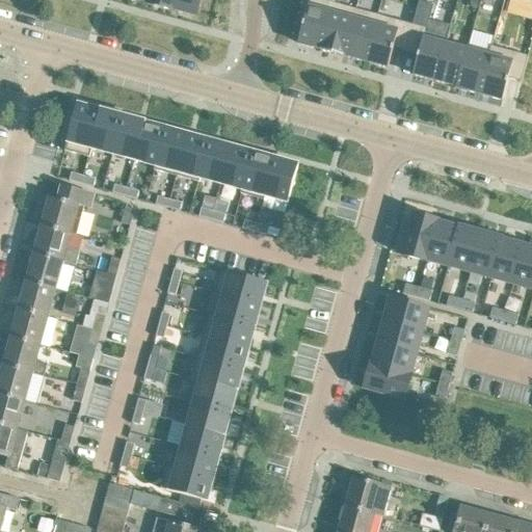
[(175,0),(150,0),(150,3),(150,4),(173,10),(173,9),(175,0)]
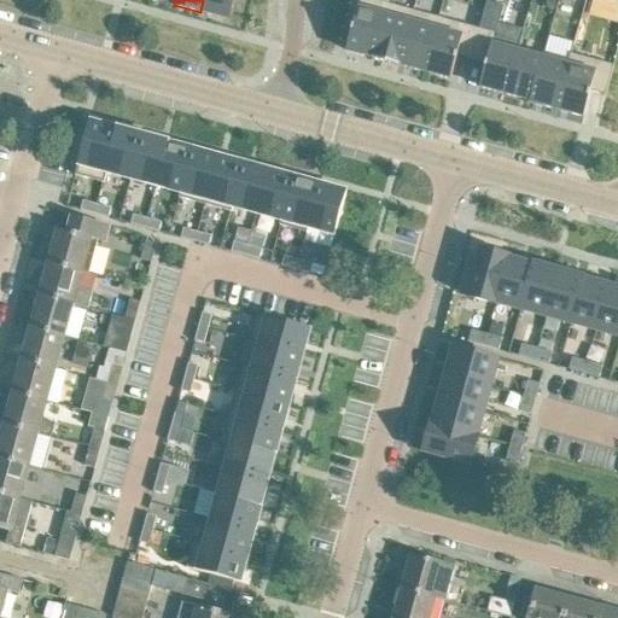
[(233,0),(203,0),(200,11),(228,18),(233,0)]
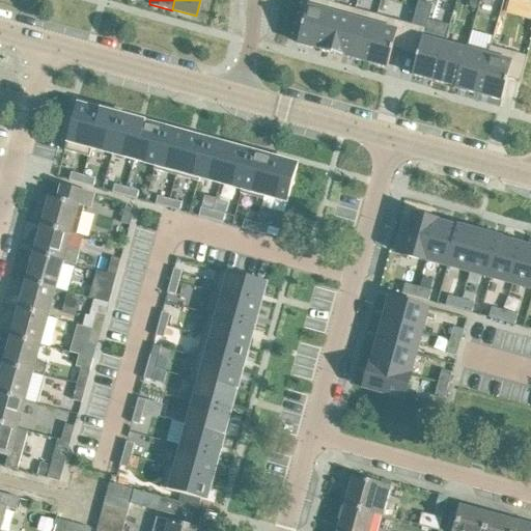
[(322,0),(309,0),(298,44),(320,50),(322,50),(334,3),(322,0)]
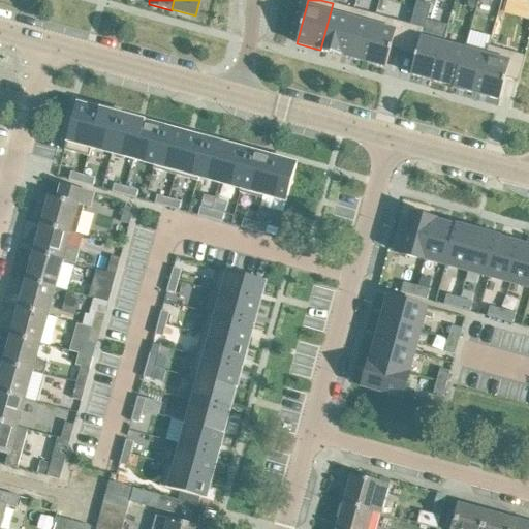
[(411,25),(404,51),(416,54),(410,74),(433,81),(443,44),(444,44),(449,26),(427,21),(432,5),(417,1),(410,25),(411,25)]
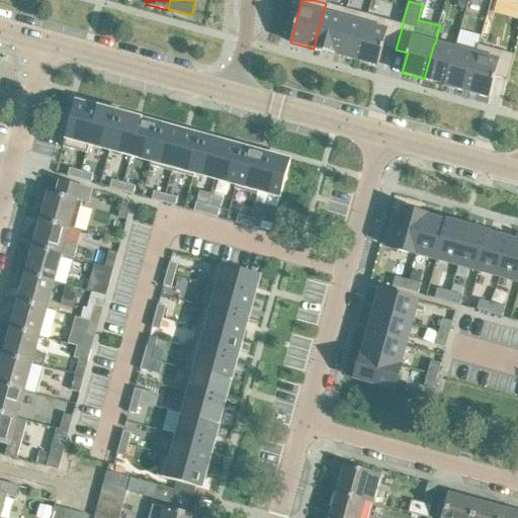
[(313,49),(313,50),(335,57),(336,55),(335,55),(347,9),(326,3),(314,49),(313,49)]
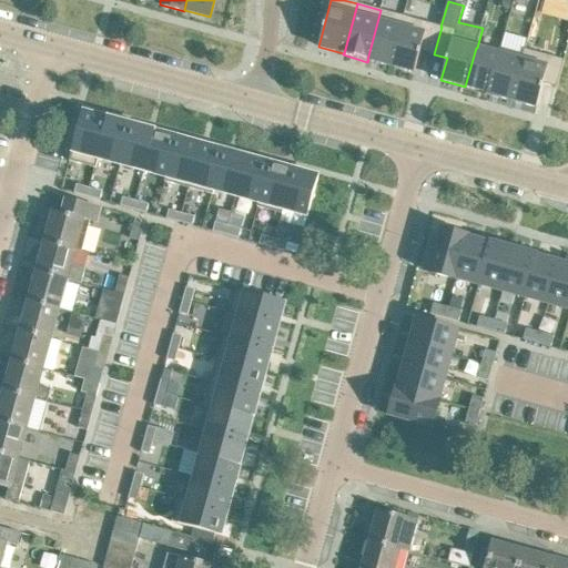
[(381,10),(367,60),(368,60),(391,67),(404,17),(381,10)]
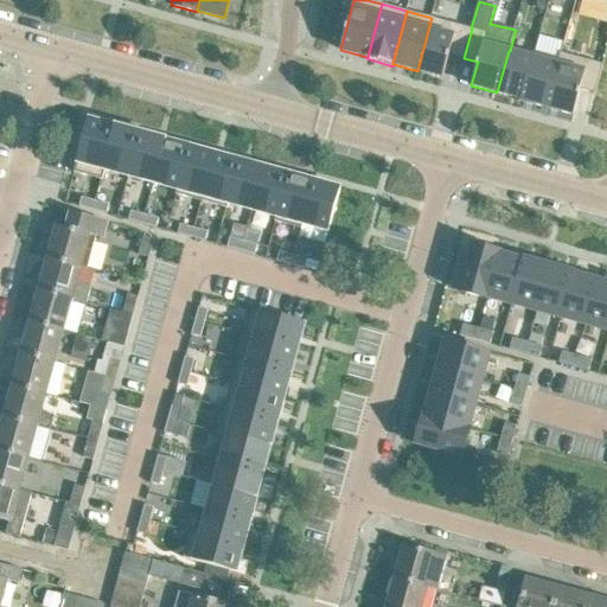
[(432,18),(417,71),(442,78),(449,55),(464,58),(472,29),(471,29),(432,18)]
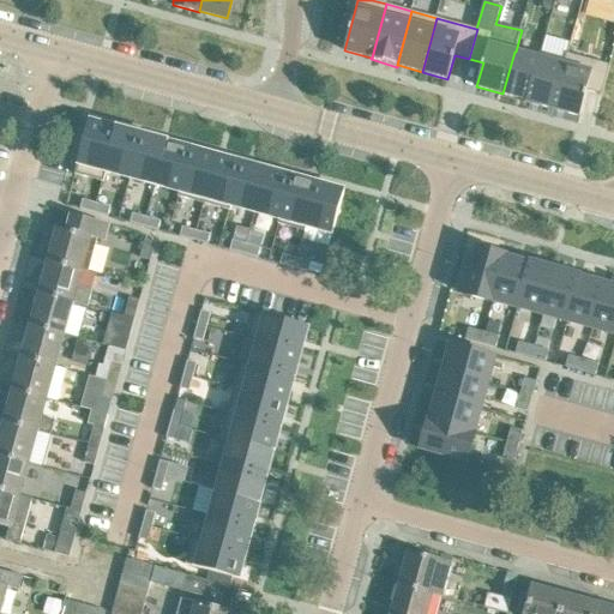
[(515,52),(503,94),(527,101),(528,101),(540,58),(539,58),(516,52),(515,52)]
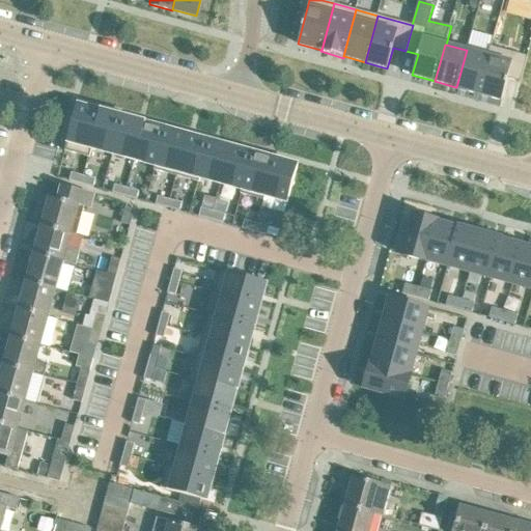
[(455,87),(455,88),(477,94),(490,51),(488,51),(467,45),(466,50),(467,50),(456,87),(455,87)]
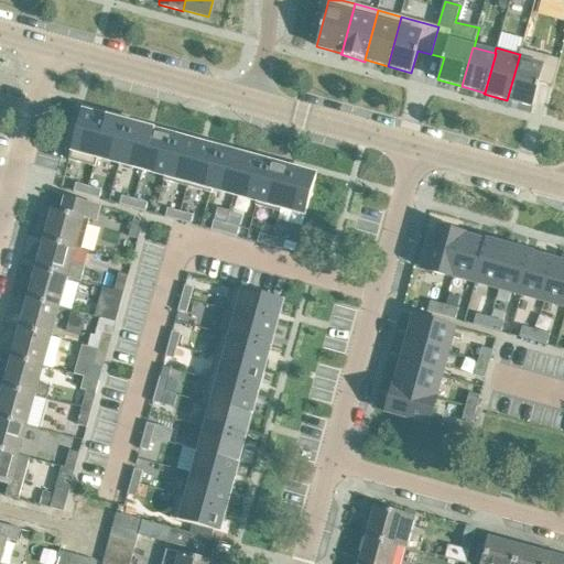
[(520,54),(507,100),(532,107),(539,84),(553,87),(561,60),(520,49),(519,54),(520,54)]
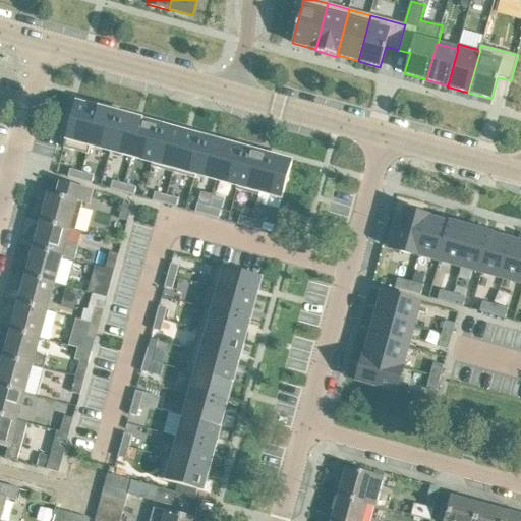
[(75,103),(66,138),(90,145),(99,110),(75,103)]
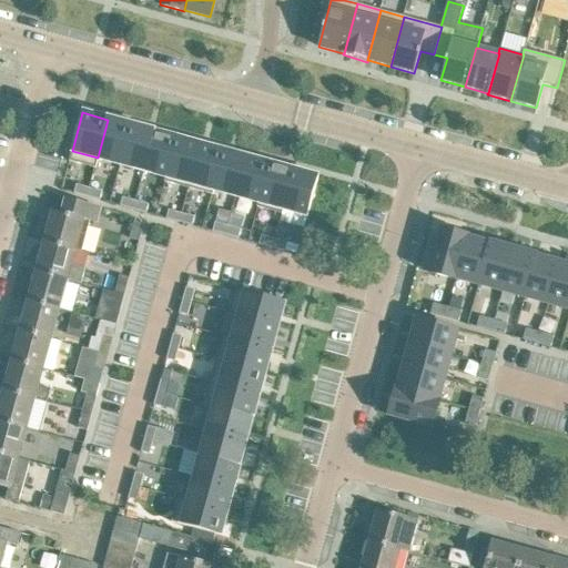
[(108,120),(98,158),(121,164),(131,125),(108,120)]
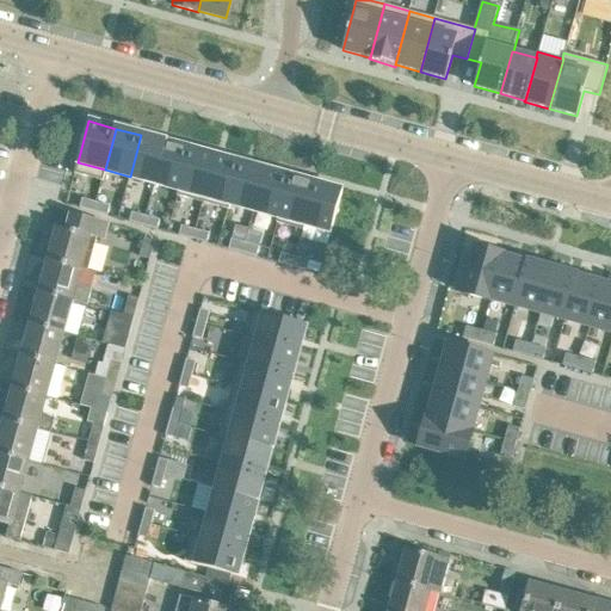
[(141,135),(130,177),(155,184),(166,142),(141,135)]
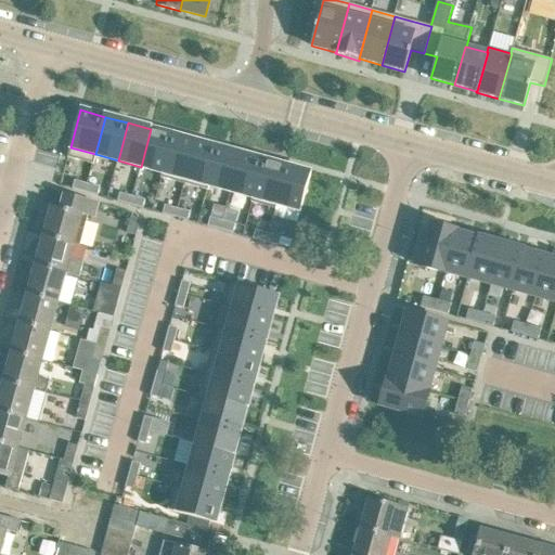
[(151,129),(141,167),(163,172),(173,136),(151,129)]
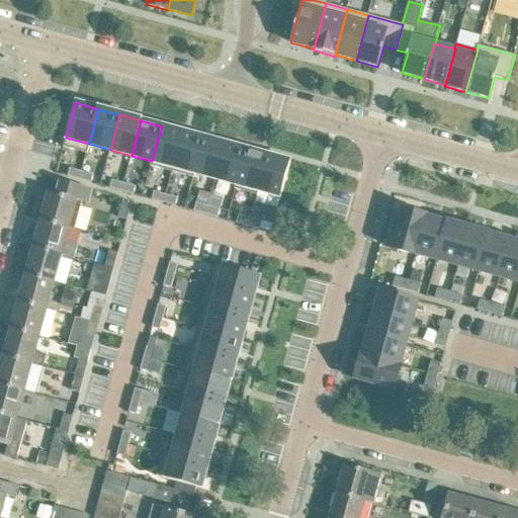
[(162,126),(152,161),(173,167),(183,132),(162,126)]
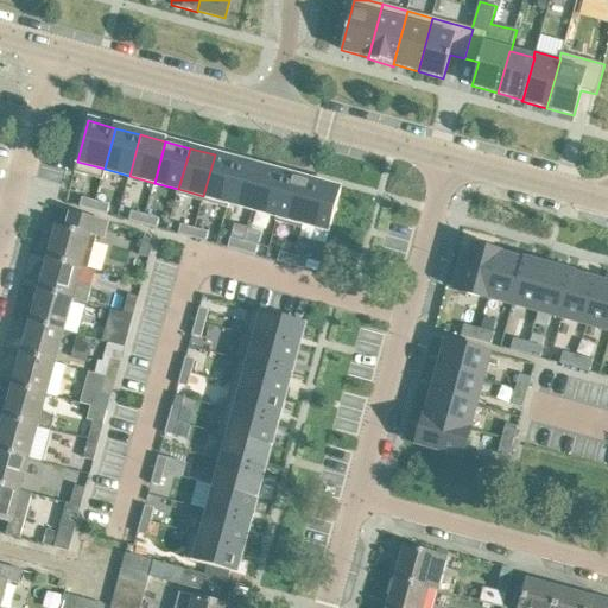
[(215,154),(203,196),(228,203),(240,162),(215,154)]
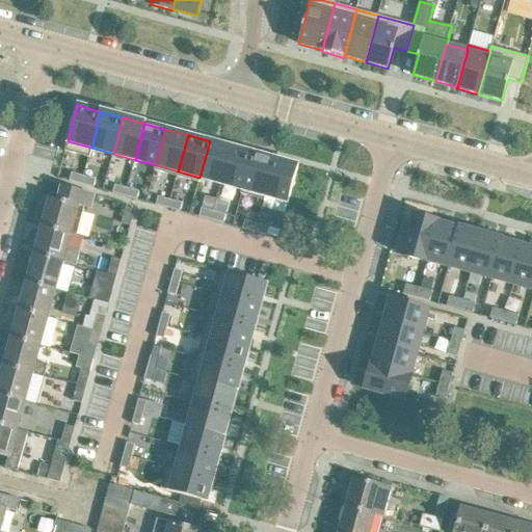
[(210,141),(200,178),(221,184),(231,148),(210,141)]
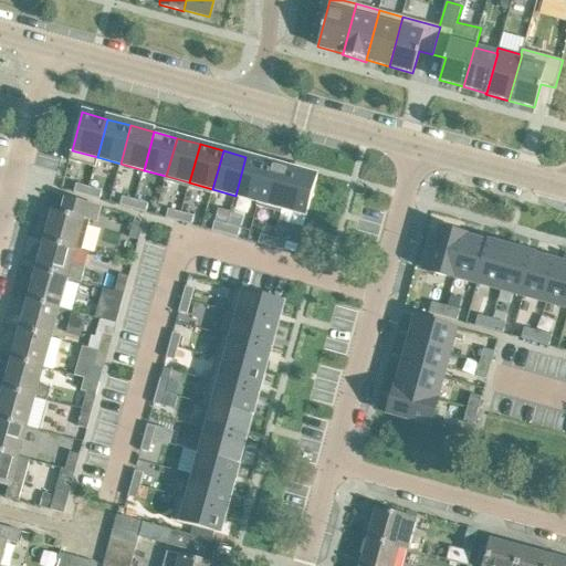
[(245,157),(236,196),(259,201),(269,164),(245,157)]
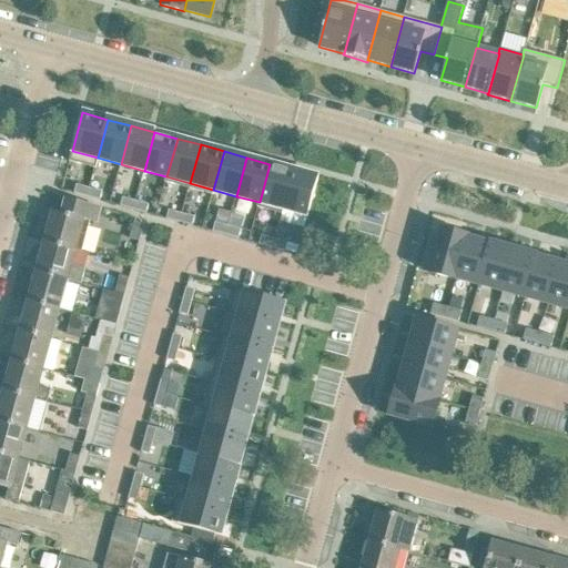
[(270,164),(260,202),(283,209),(293,170),(270,164)]
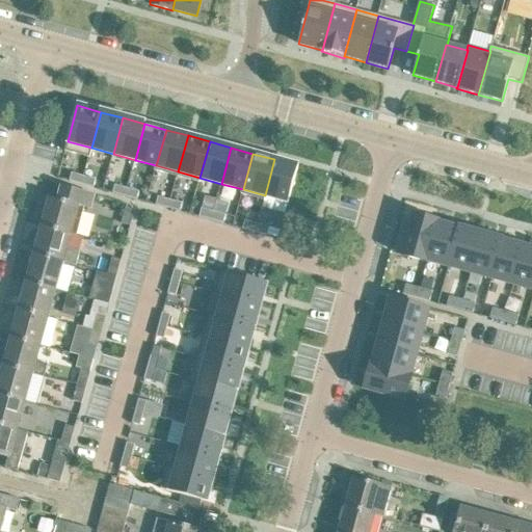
[(274,159),(265,195),(289,202),(298,166),(274,159)]
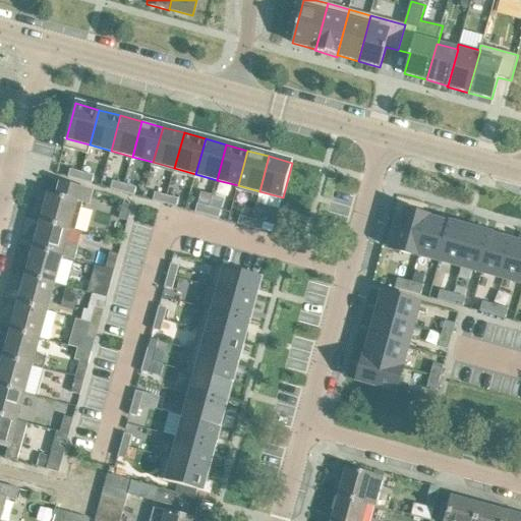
[(72,170),(70,178),(79,180),(81,173),(72,170)]
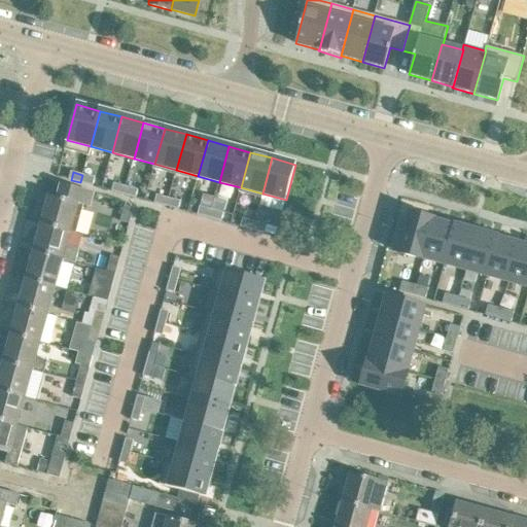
[(82,175),(80,182),(91,185),(93,177),(82,175)]
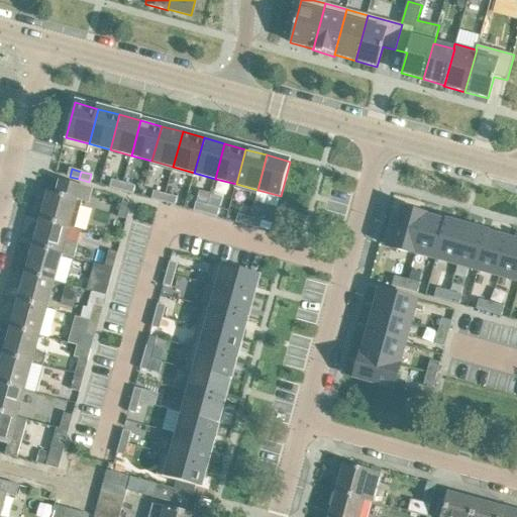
[(113,181),(111,188),(121,191),(123,183),(113,181)]
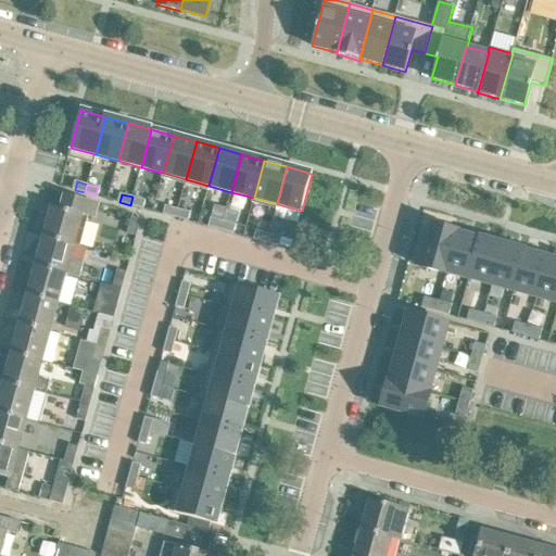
[(80,245),(88,217),(93,219),(98,204),(68,196),(65,210),(52,206),(45,236),(73,243),(80,245)]
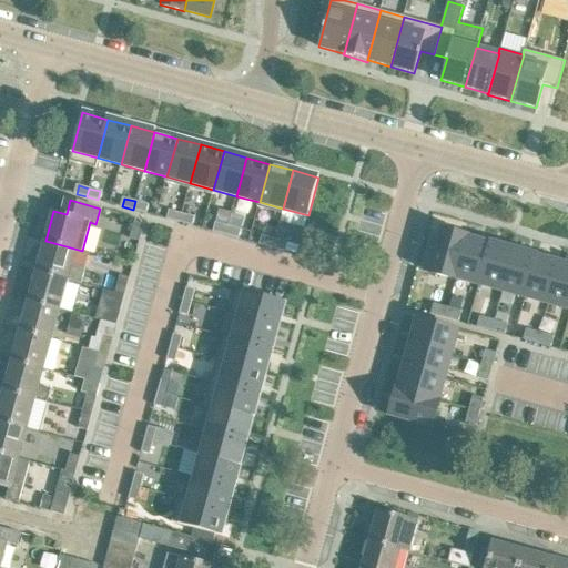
[(135,201),(133,210),(144,213),(146,204),(135,201)]
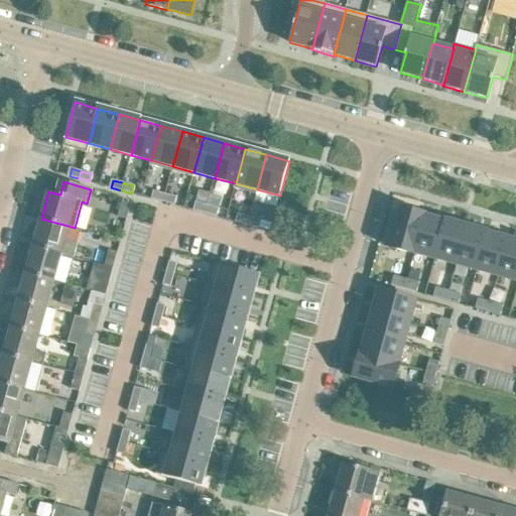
[(155,191),(153,200),(163,202),(165,195),(155,191)]
